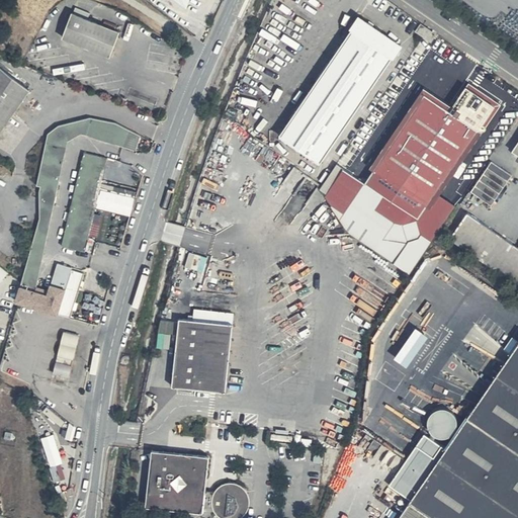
[(122,31),(73,14),(63,39),(112,58),(122,31)]
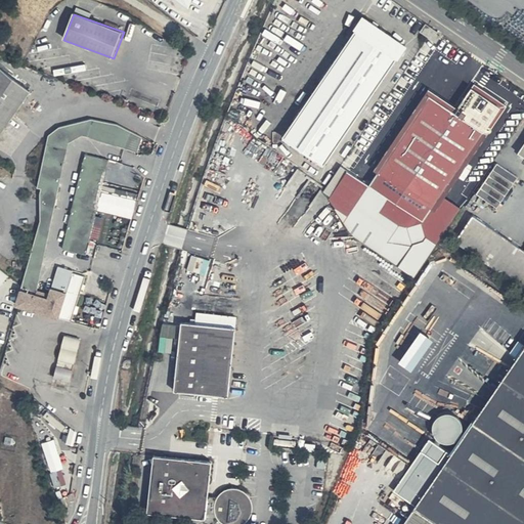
[(406,46),(365,17),(285,137),(325,165),(406,46)]
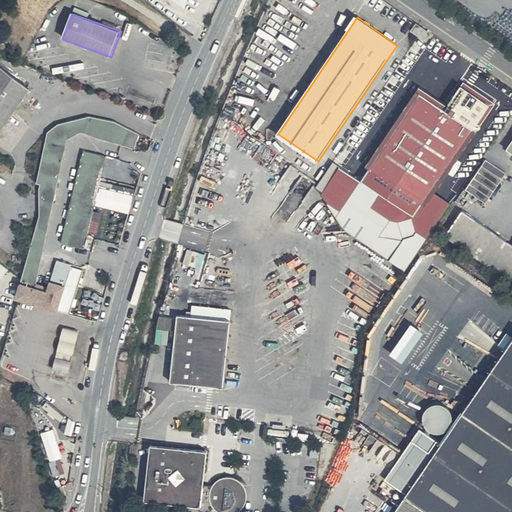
[(433,34),(416,23),(410,31),(418,36),(420,34),(429,39),(433,34)]
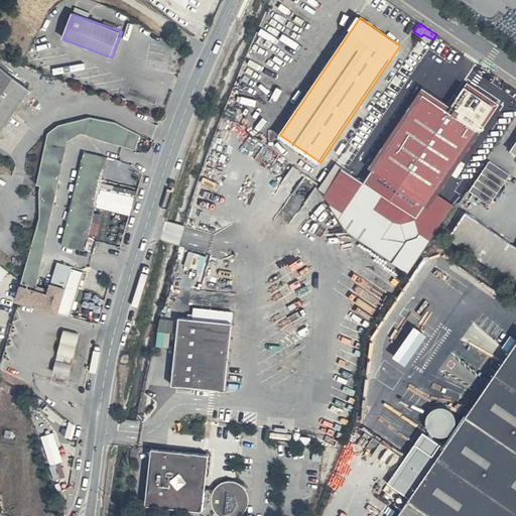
[(0,131),(29,90),(0,69),(0,131)]
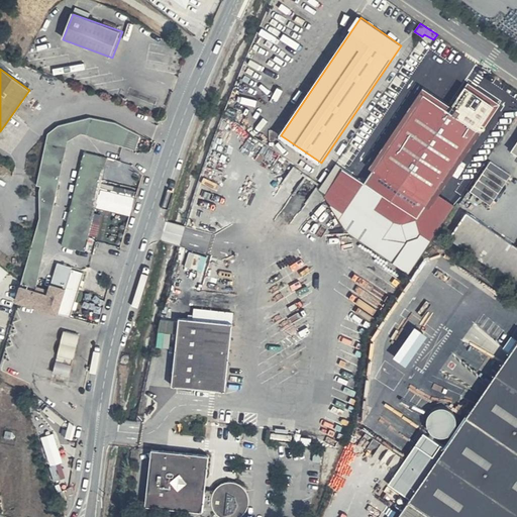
[(496,108),(468,89),(452,107),(425,88),(366,183),(337,164),(319,189),(339,219),(351,233),(381,253),(410,274),(455,206),(441,195),(496,108)]
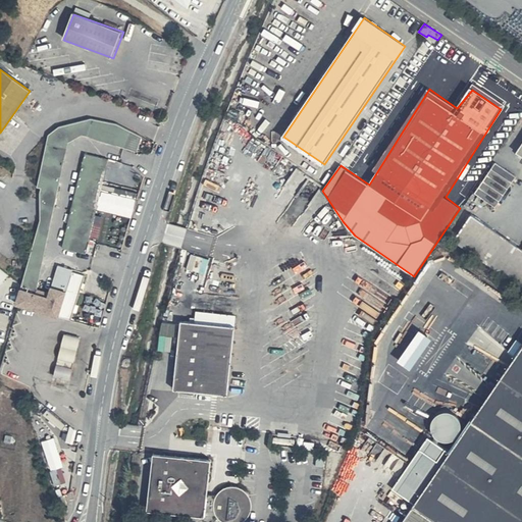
[(73,272),(74,269),(58,264),(49,293),(48,297),(36,293),(38,289),(68,142),(86,135),(135,151),(140,137),(116,123),(92,118),(59,126),(49,135),(36,187),(41,189),(40,218),(16,306),(58,320),(59,317),(73,272)]
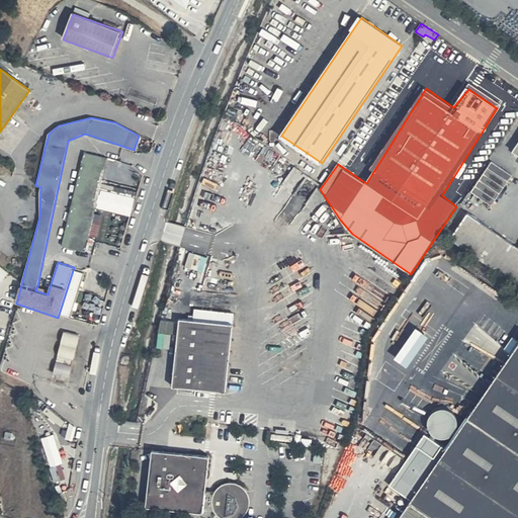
[(107,159),(84,153),(61,246),(84,252),(107,159)]
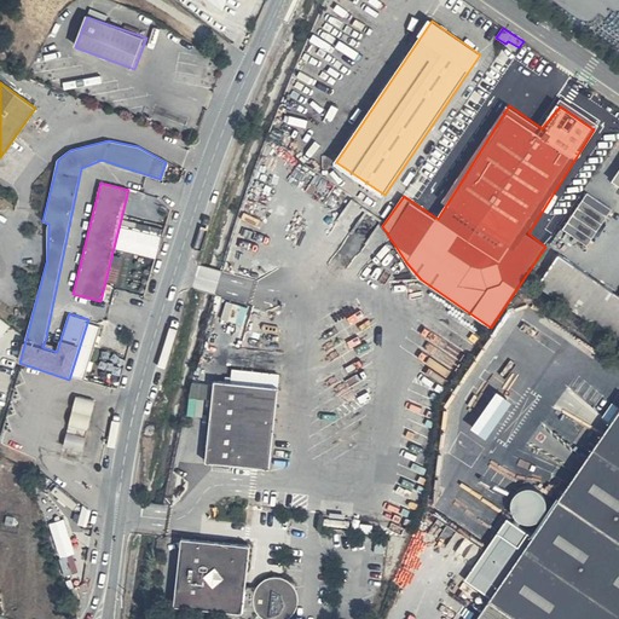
[(589,192),(566,229),(586,246),(613,209),(589,192)]
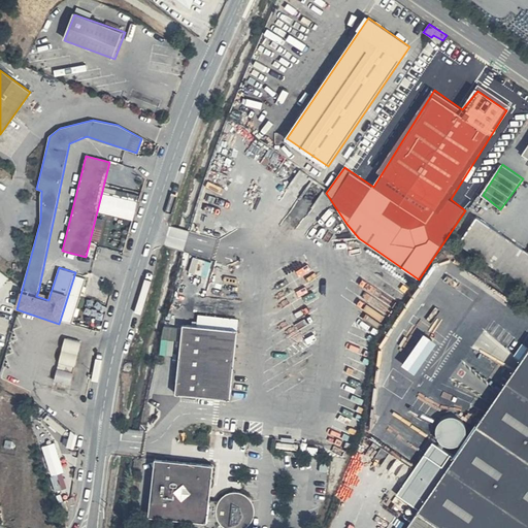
[(527,251),(479,217),(460,244),(527,290),(527,251)]
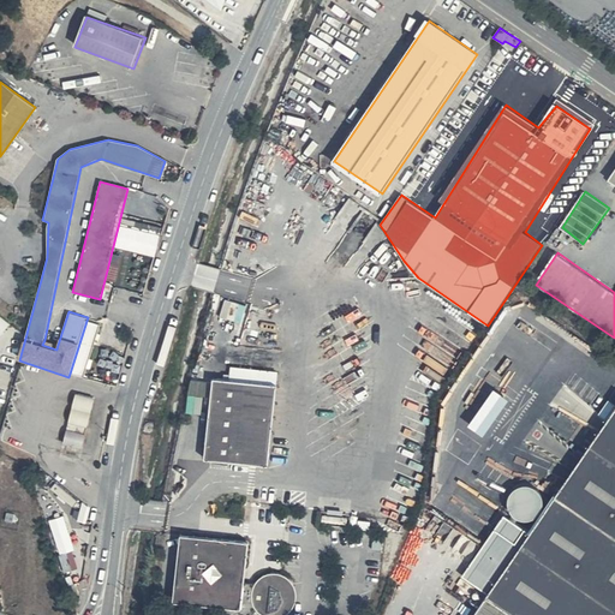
[(0,338),(11,324),(0,315),(0,338)]
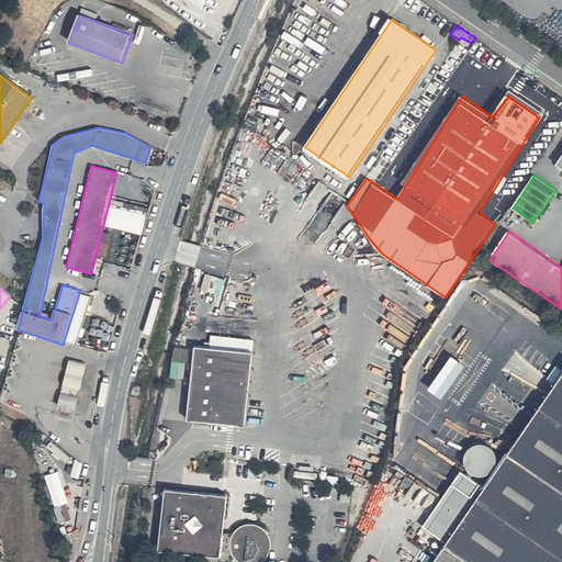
[(91,298),(79,293),(64,341),(76,345),(91,298)]
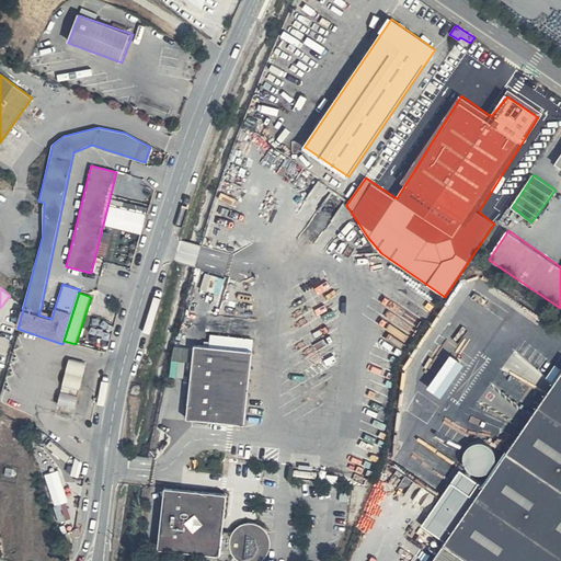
[(192,376),(195,346),(175,344),(171,374),(192,376)]
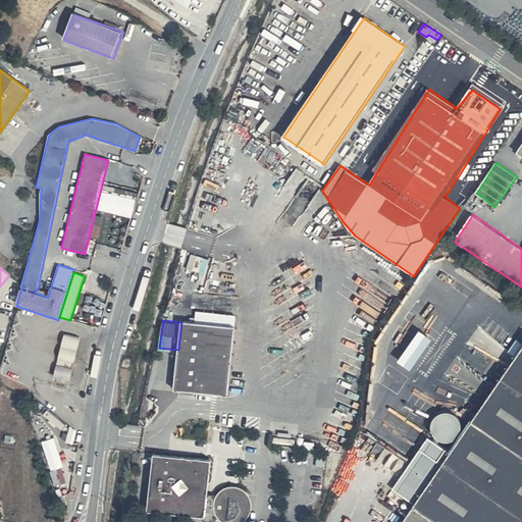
[(239,326),(184,321),(177,389),(231,395),(239,326)]
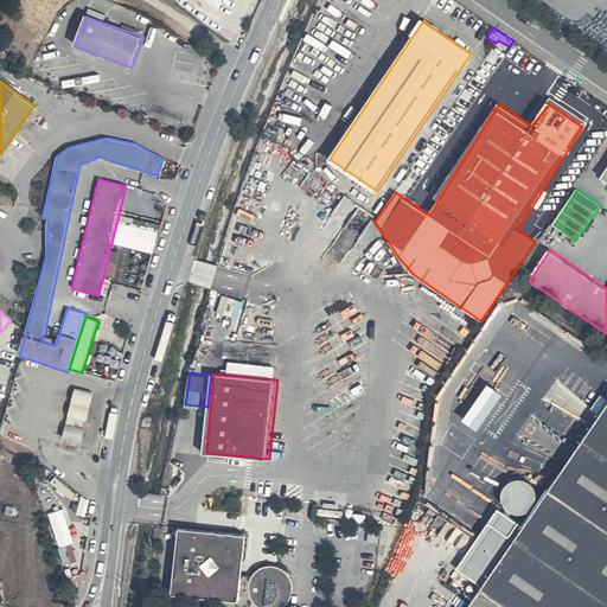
[(93,394),(74,389),(64,439),(82,442),(93,394)]
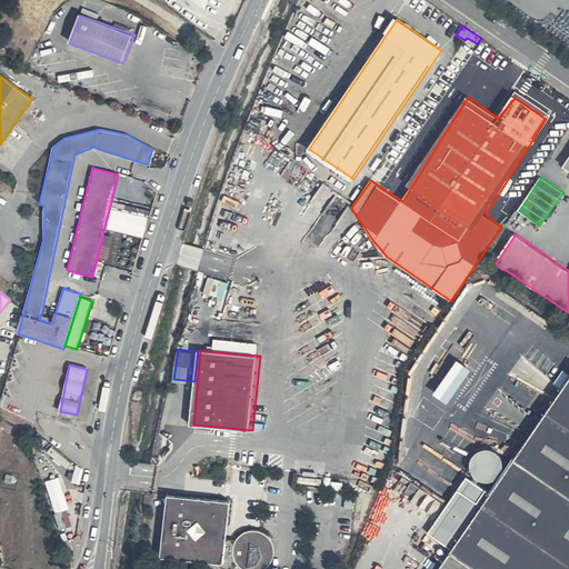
[(453,550),(480,568),(568,568),(568,383),(493,495),(468,478),(429,533),(453,550)]
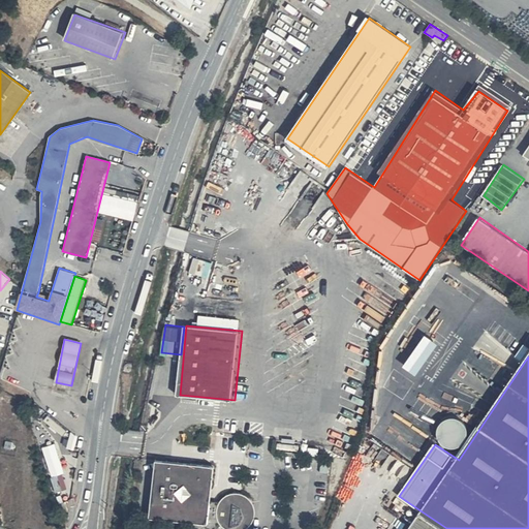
[(84,441),(75,438),(71,453),(80,456),(84,441)]
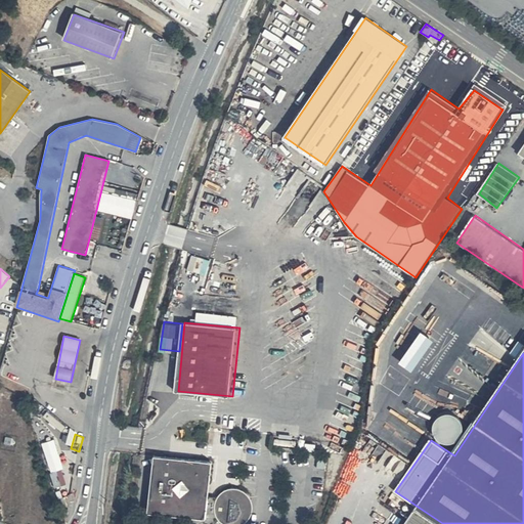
[(55,437),(43,441),(57,485),(69,481),(55,437)]
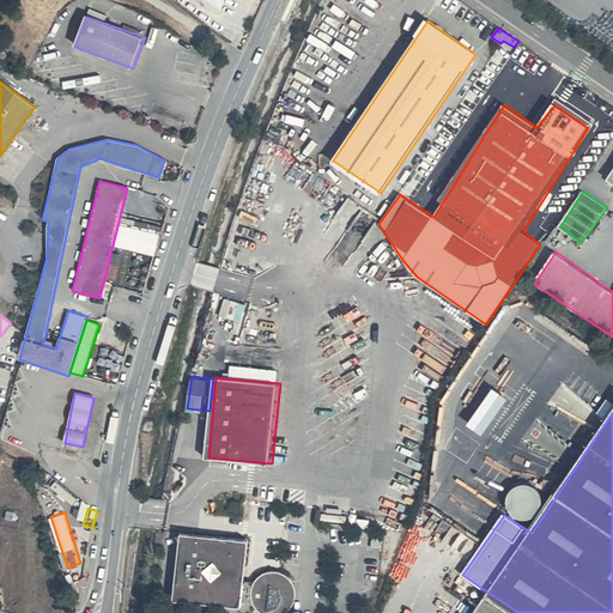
[(248,540),(181,534),(174,601),(241,607),(244,588),(253,588),(256,608),(261,612),(286,612),(291,610),(296,604),(296,594),(296,584),(287,575),(279,571),(267,571),(259,576),(255,582),(246,581),(248,540)]
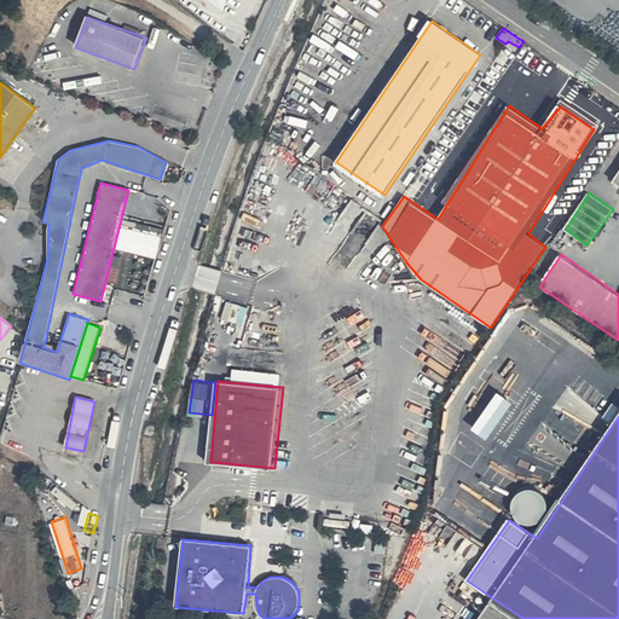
[(522,618),(493,599),(478,618),(522,618)]
